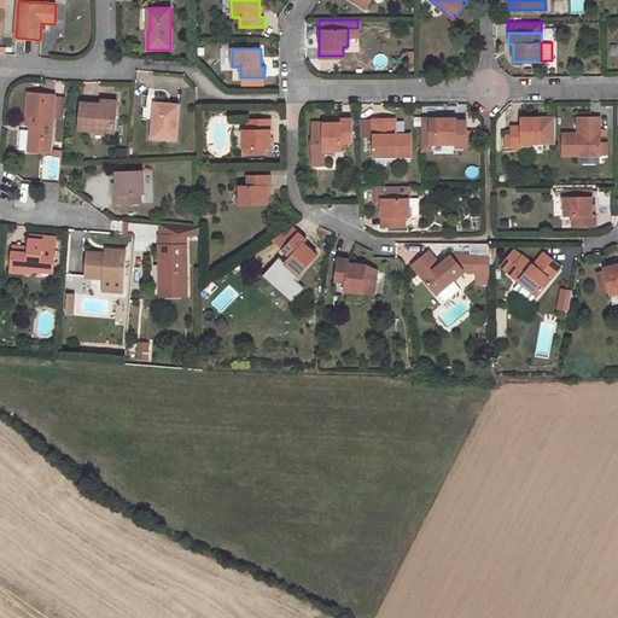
[(30,132),(28,151),(50,153),(52,117),(54,95),(29,94),(25,126),(33,127),(33,132),(30,132)]
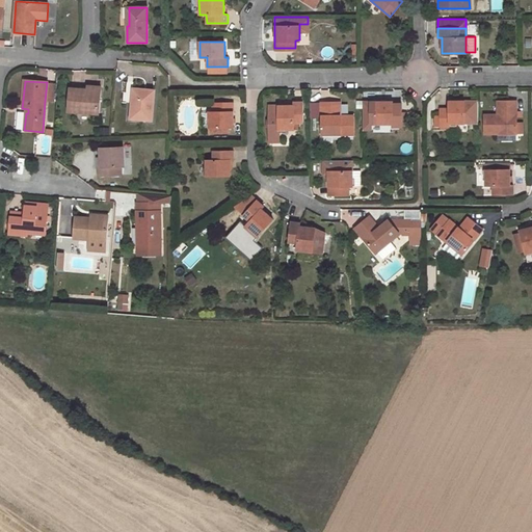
[(47,82),(45,101),(54,102),(55,83),(47,82)]
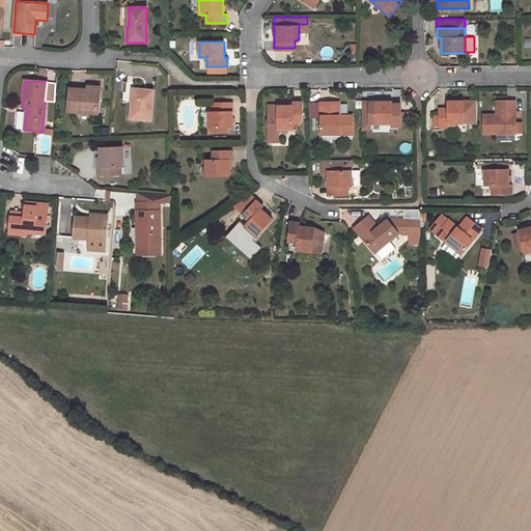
[(100,91),(87,89),(70,88),(67,110),(99,113),(100,91)]
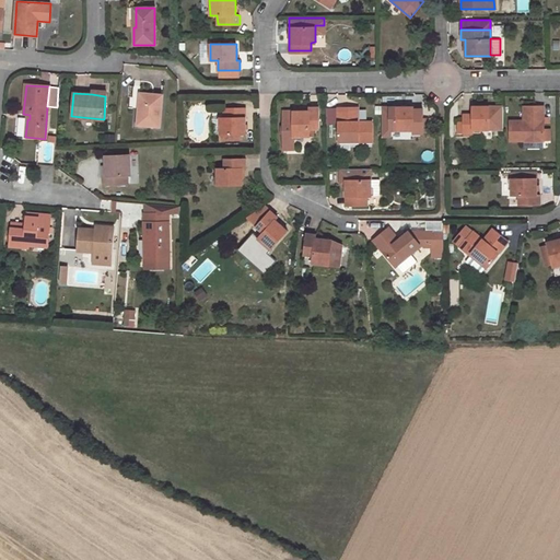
[(140,93),(137,125),(159,127),(162,95),(140,93)]
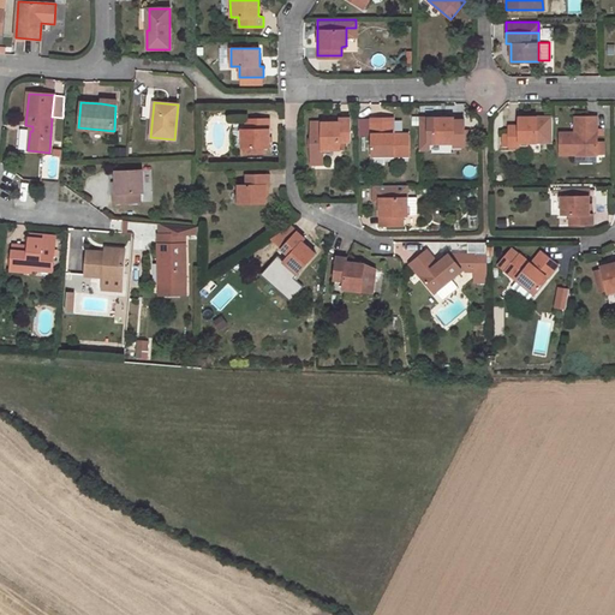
[(579,132),(574,132),(559,132),(560,155),(575,154),(596,154),(597,154),(597,142),(597,117),(579,117),(579,132)]
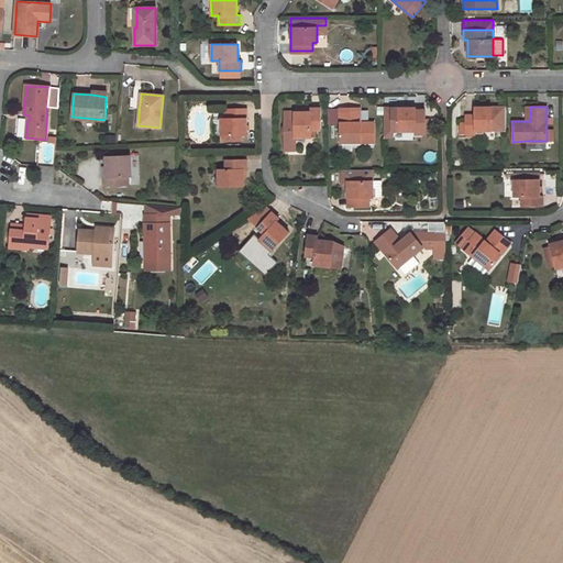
[(356,122),(356,109),(340,108),(340,123),(340,143),(373,142),(374,122),(361,122),(356,122)]
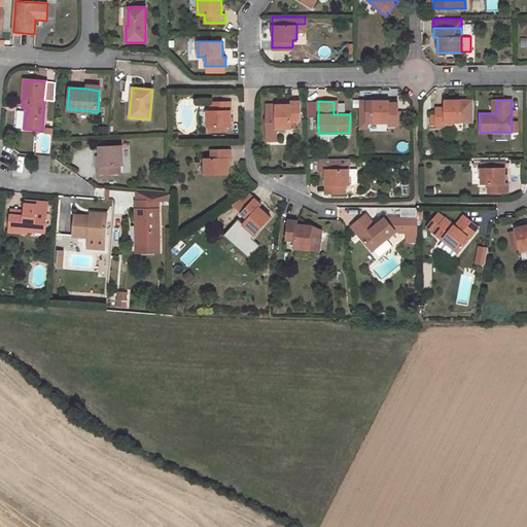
[(390,126),(397,126),(397,118),(403,119),(403,112),(397,112),(397,109),(389,108),(389,101),(366,101),(366,123),(390,123),(390,126)]
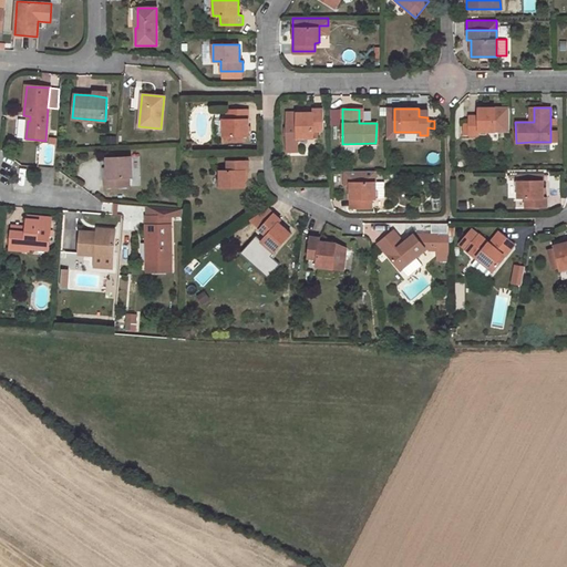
[(468,116),(468,124),(468,134),(477,134),(477,132),(495,131),(495,109),(478,109),(478,116),(468,116)]
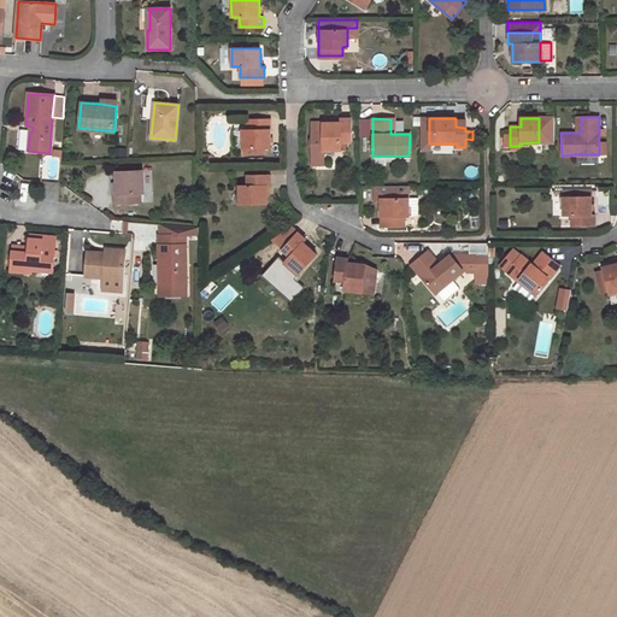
[(269,119),(246,119),(246,130),(242,130),(242,148),(264,148),(270,148),(269,119)]
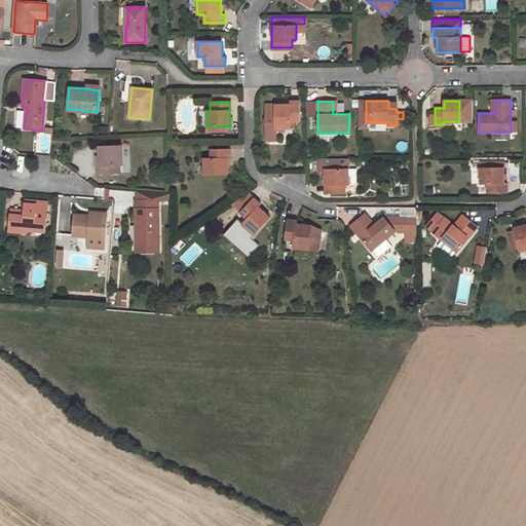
[(290,105),(265,106),(266,141),(275,141),(275,128),(291,128),(291,121),(299,120),(299,102),(290,102),(290,105)]
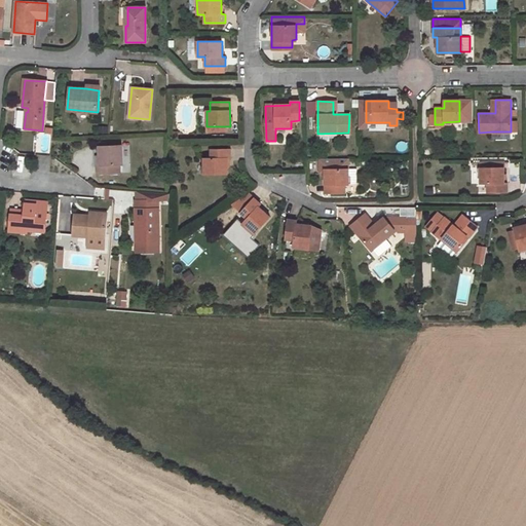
[(99,147),(100,155),(100,163),(97,163),(98,173),(119,173),(119,165),(121,164),(121,146),(99,147)]
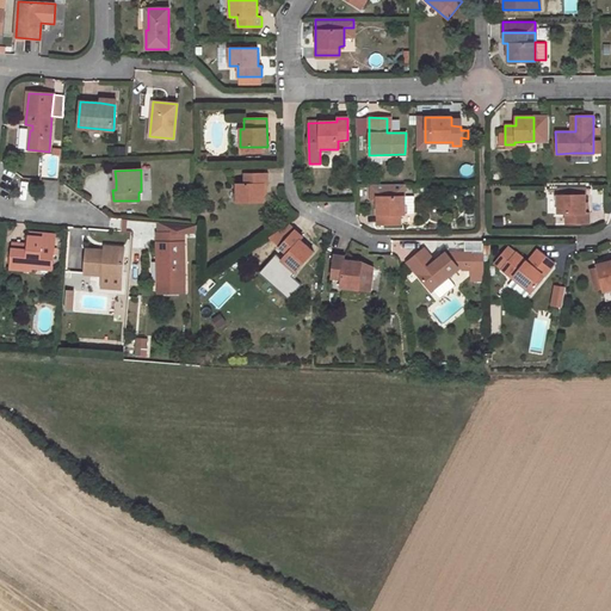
[(236,202),(263,202),(265,201),(264,184),(267,184),(267,173),(245,173),(245,184),(236,184),(236,202)]
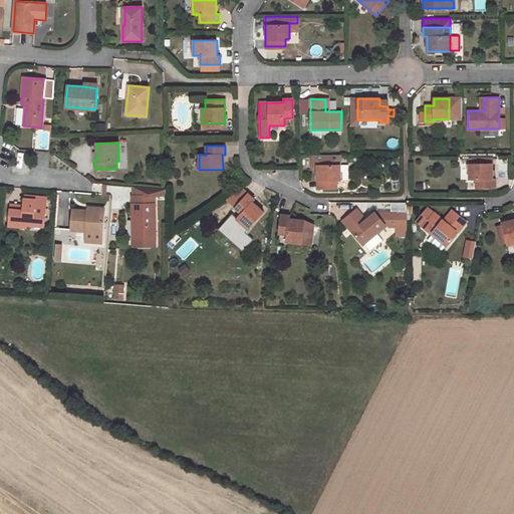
[(340,155),(312,155),(312,168),(317,168),(317,189),(336,189),(336,180),(340,180),(348,180),(347,165),(340,165),(340,155)]
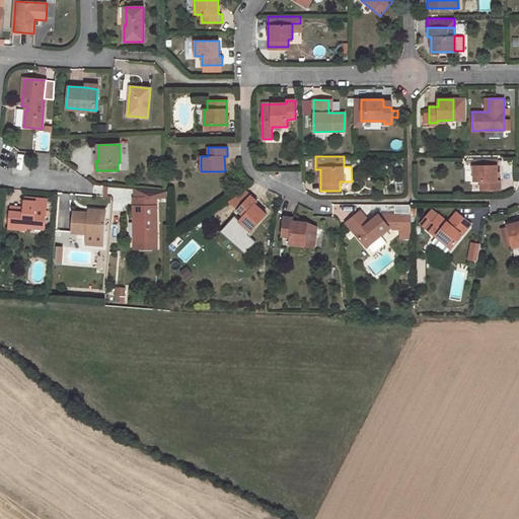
[(497,165),(473,166),(473,181),(480,181),(480,190),(500,190),(500,180),(498,180),(497,165)]
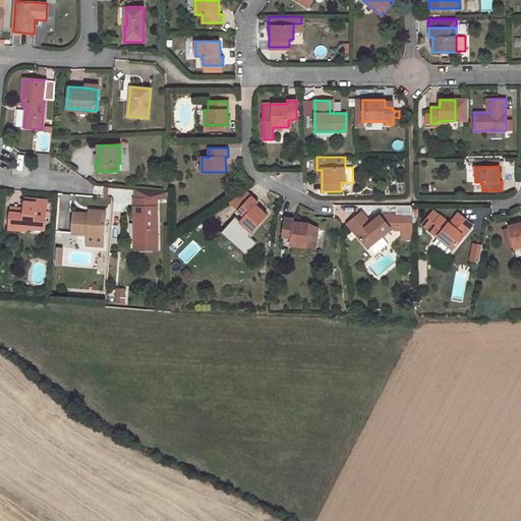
[(156,198),(167,198),(167,192),(134,189),(135,198),(156,198)]
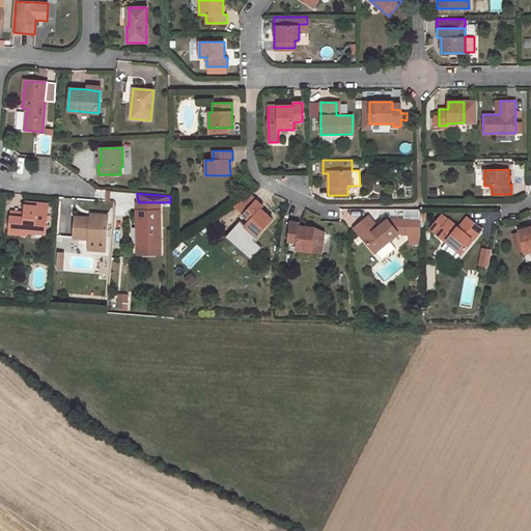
[(243,215),(255,199),(251,196),(234,207),(243,215)]
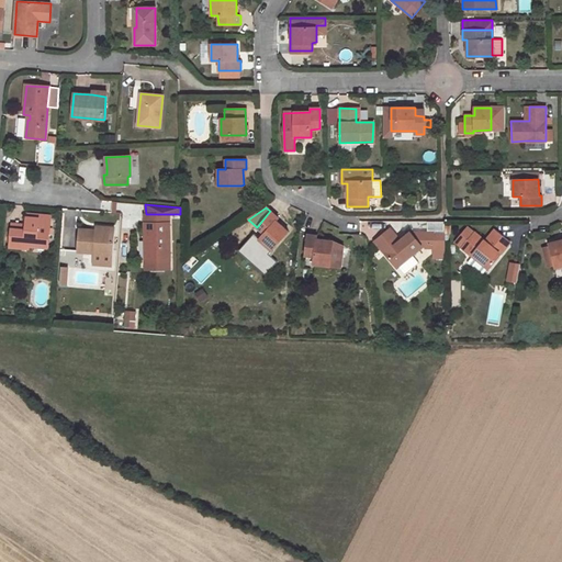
[(270,211),(257,227),(263,233),(258,239),(271,250),(289,232),(276,221),(278,217),(270,211)]
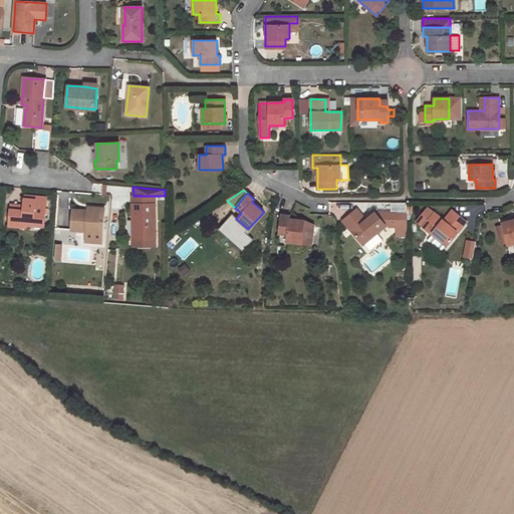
[(136,237),(155,237),(154,196),(134,196),(132,196),(133,220),(136,220),(136,237)]
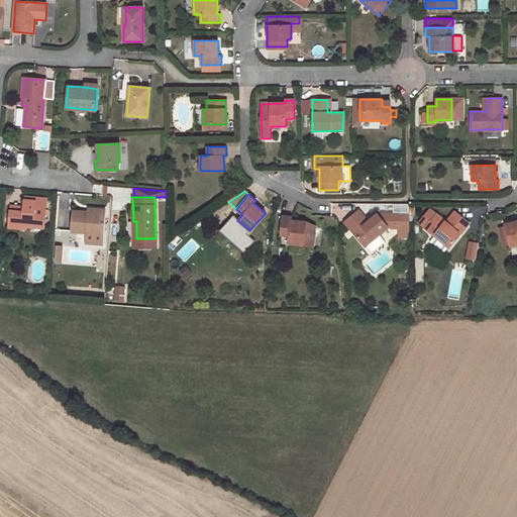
[(10,211),(8,226),(26,228),(27,226),(27,223),(44,224),(45,204),(35,204),(35,202),(24,201),(23,207),(23,212),(10,211)]
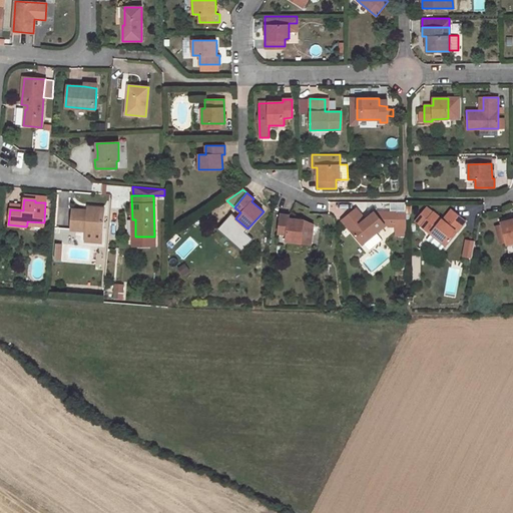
[(240,212),(234,207),(224,219),(230,224),(235,218),(240,212)]
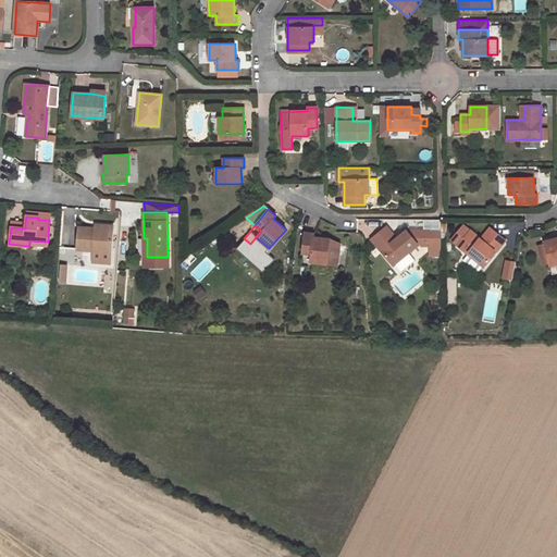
[(78,227),(76,248),(111,251),(113,230),(94,229),(78,227)]
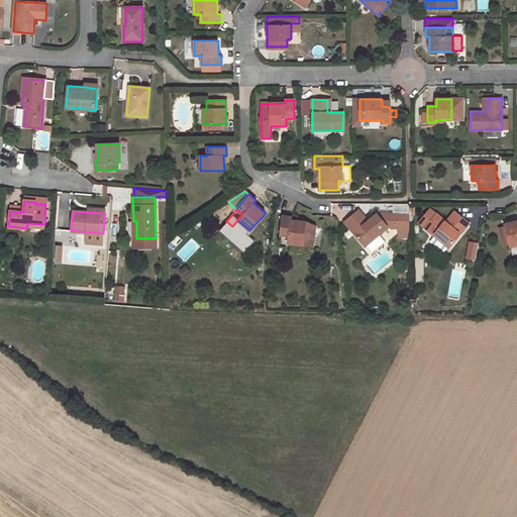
[(359,211),(356,214),(365,223),(368,221),(359,211)]
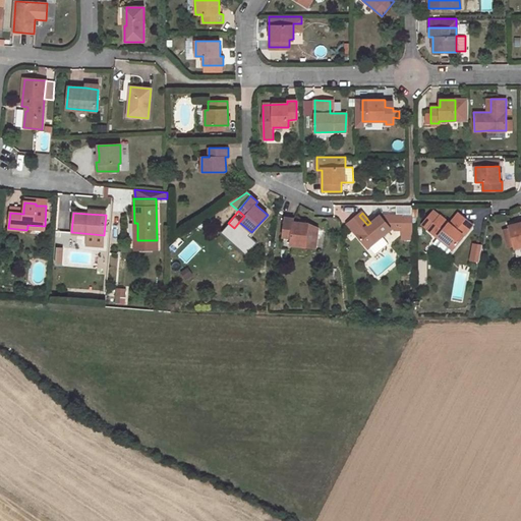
[(457,213),(449,223),(452,225),(460,216),(457,213)]
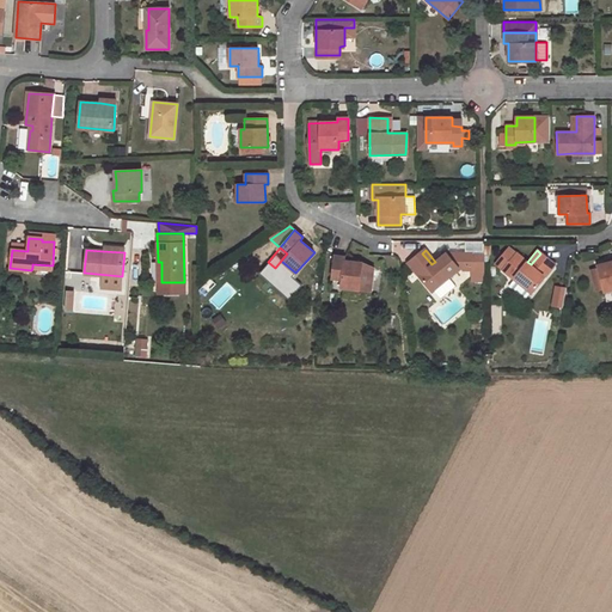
[(422,254),(408,264),(432,293),(434,292),(440,300),(456,287),(450,279),(460,270),(461,271),(472,271),(472,254),(448,254),(447,252),(435,262),(432,264),(422,254)]
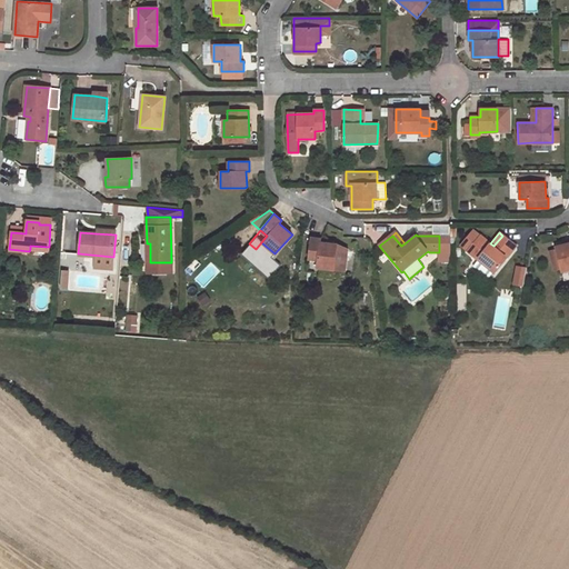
[(468,251),(478,259),(493,271),(516,246),(502,236),(493,246),(490,243),(480,236),(468,251)]
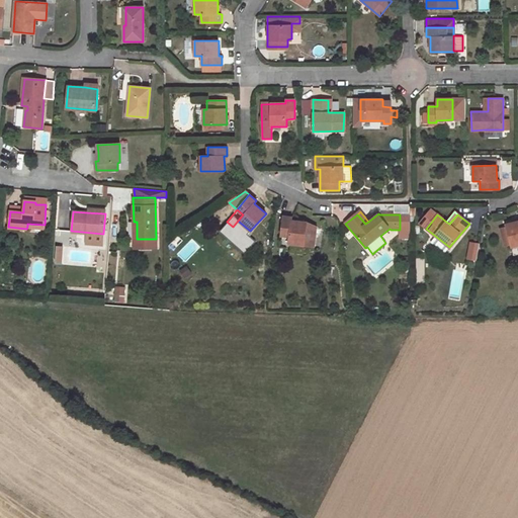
[(288,243),(314,246),(316,227),(305,223),(292,221),(292,218),(282,217),(280,235),(289,236),(288,243)]
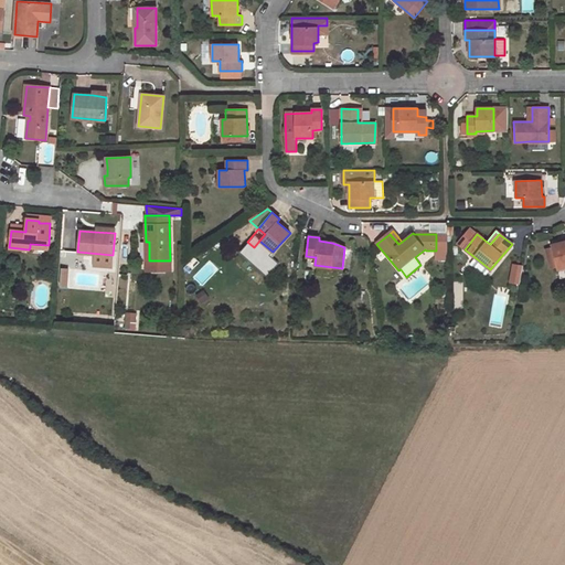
[(273,252),(259,241),(254,247),(267,259),(273,252)]
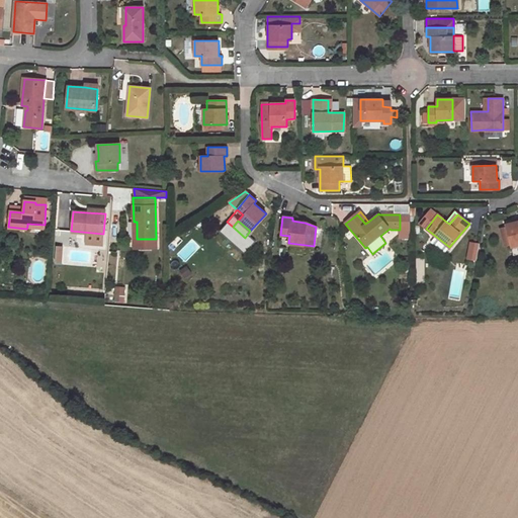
[(510,244),(511,247),(517,245),(517,221),(506,225),(506,228),(510,244)]
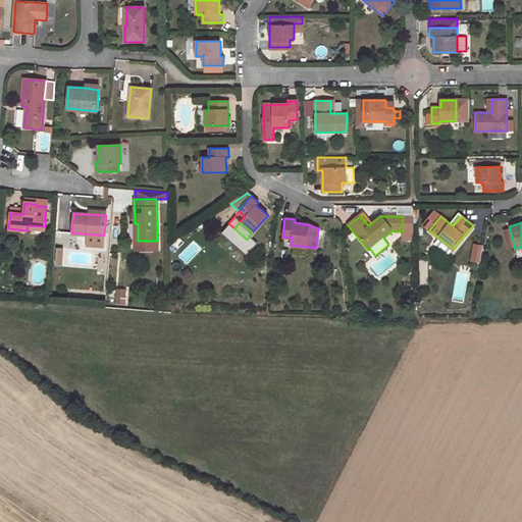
[(509,248),(514,246),(510,229),(504,231),(509,248)]
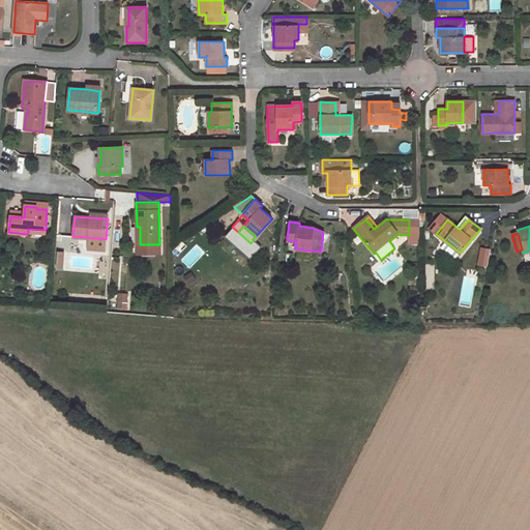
[(445,241),(441,247),(455,259),(460,253),(445,241)]
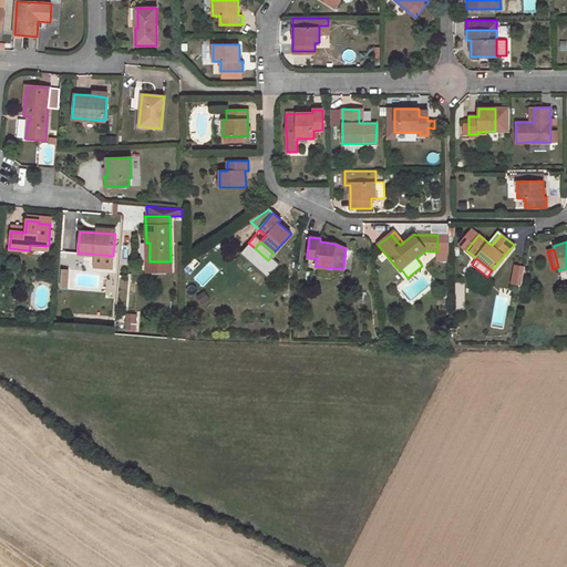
[(521,286),(524,266),(514,264),(509,284),(521,286)]
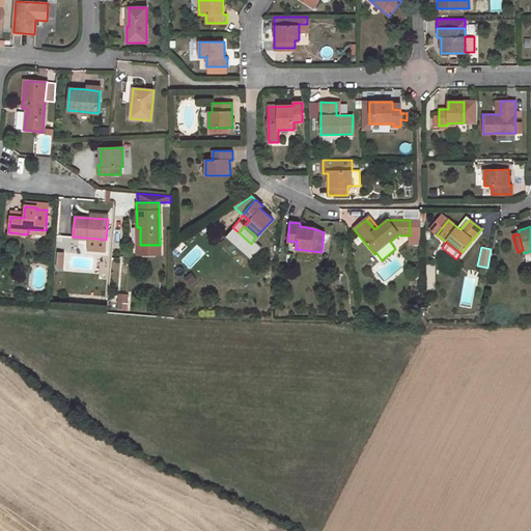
[(196,279),(191,273),(184,278),(188,285),(196,279)]
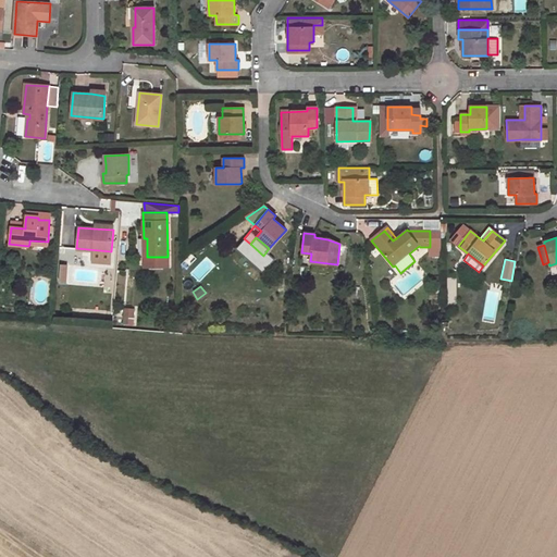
[(134,318),(134,309),(124,308),(123,317),(134,318)]
